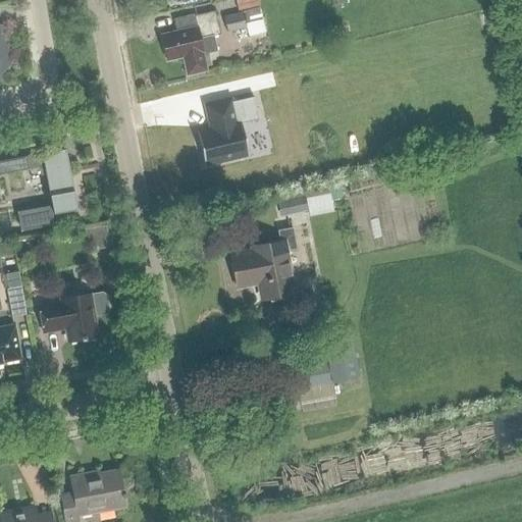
[(259,7),(257,0),(239,0),(235,1),(237,12),(259,7)]
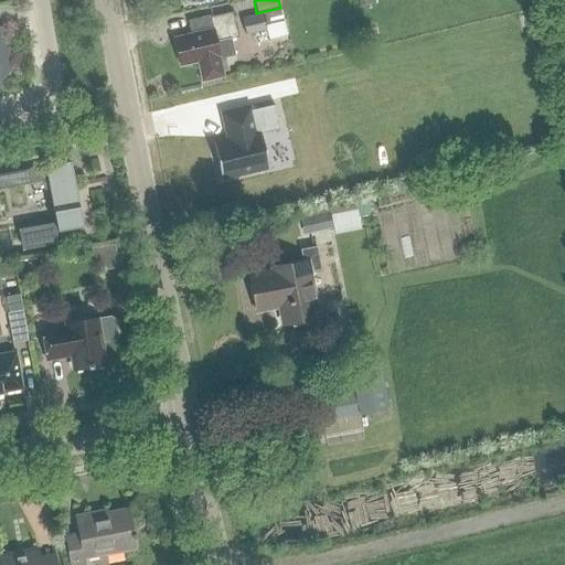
[(280,9),(241,20),(244,35),(265,30),(265,28),(284,22),(280,9)]
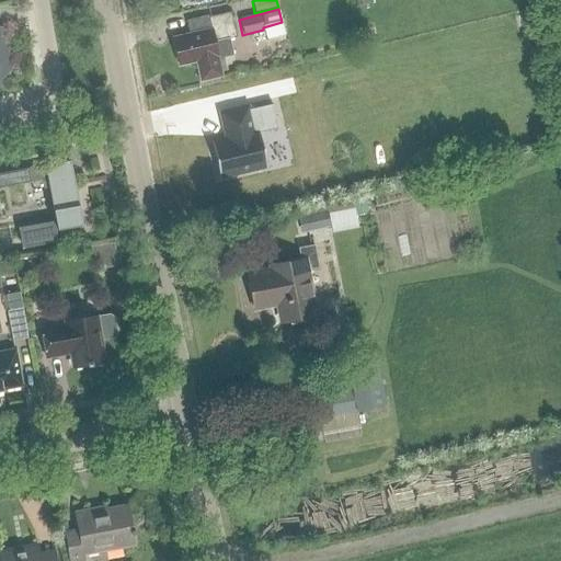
[(210,29),(172,37),(179,66),(196,61),(201,81),(221,77),(220,70),(226,69),(222,57),(232,55),(228,38),(236,36),(230,12),(208,18),(210,29)]
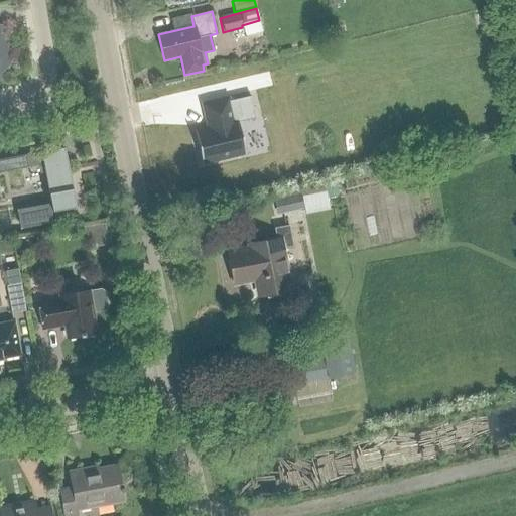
[(0,70),(3,70),(3,69),(8,65),(7,57),(2,30),(2,26),(0,25),(0,70)]
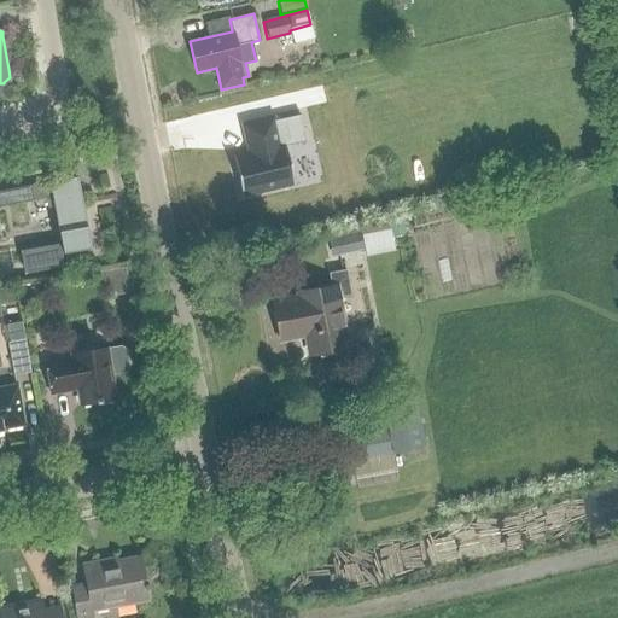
[(242,196),(293,184),(285,147),(307,143),(299,115),(273,122),(273,118),(243,126),(250,155),(233,158),(242,196)]
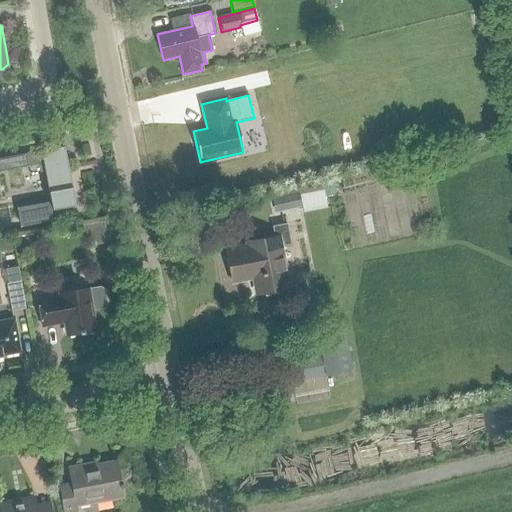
[(48,203),(17,209),(20,226),(51,220),(49,209),(51,209),(51,210),(75,205),(64,146),(40,151),(41,154),(39,155),(39,152),(25,155),(27,166),(41,163),(40,159),(42,159),(50,204),(48,204),(48,203)]
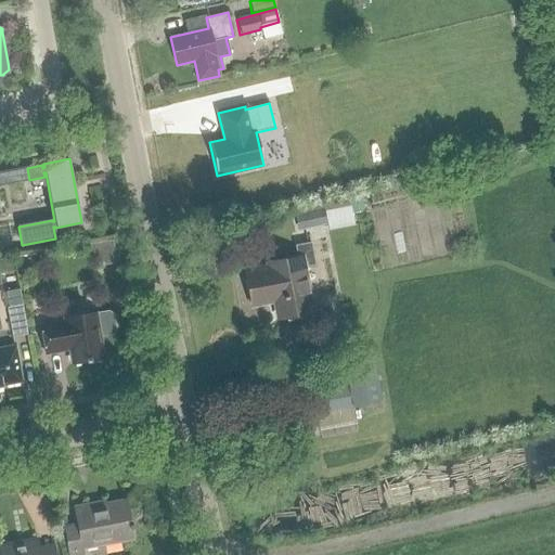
[(323,210),(300,216),(302,228),(325,223),(323,210)]
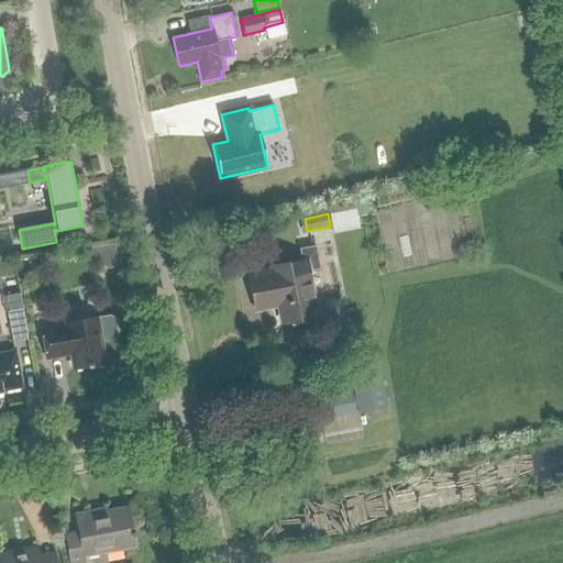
[(299,250),(301,262),(271,268),(272,271),(249,276),(254,305),(268,302),(268,301),(277,299),(282,323),(317,317),(308,272),(319,269),(315,246),(299,250)]
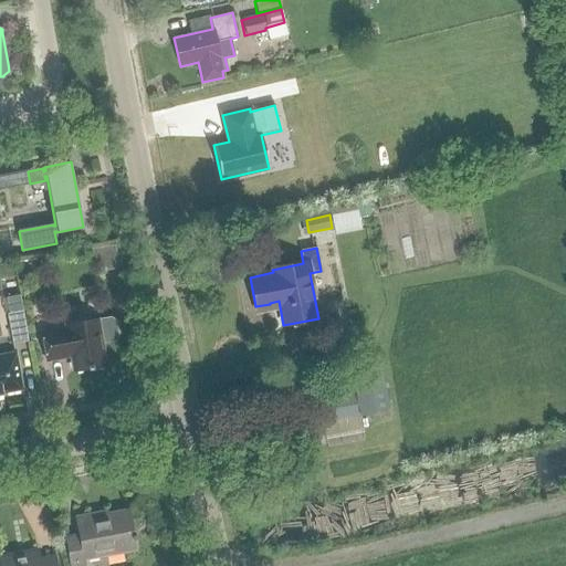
[(19,295),(7,297),(9,313),(22,311),(19,295)]
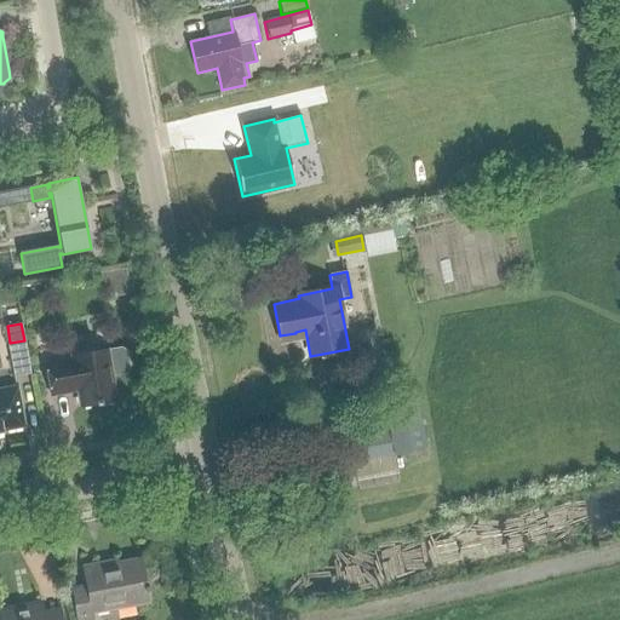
[(10,343),(7,344),(13,377),(30,374),(24,340),(10,343)]
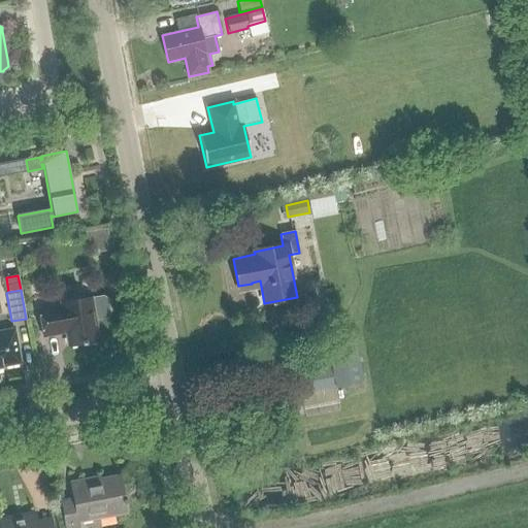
[(60,305),(38,309),(43,337),(59,334),(59,332),(65,331),(68,347),(99,340),(95,320),(106,318),(109,314),(107,299),(102,297),(91,299),(91,298),(60,303),(60,305)]
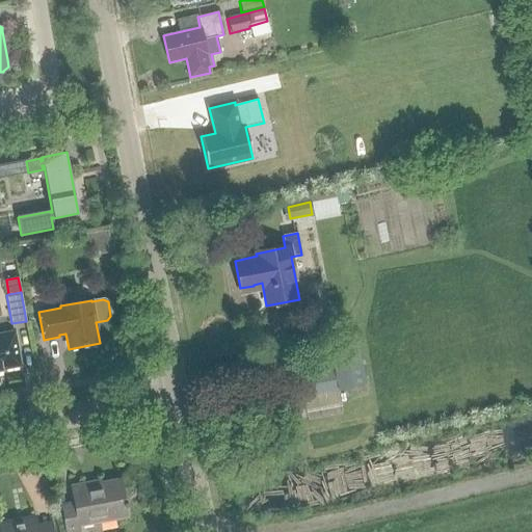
[(0,371),(3,371),(2,370),(20,367),(14,331),(0,334),(0,371)]
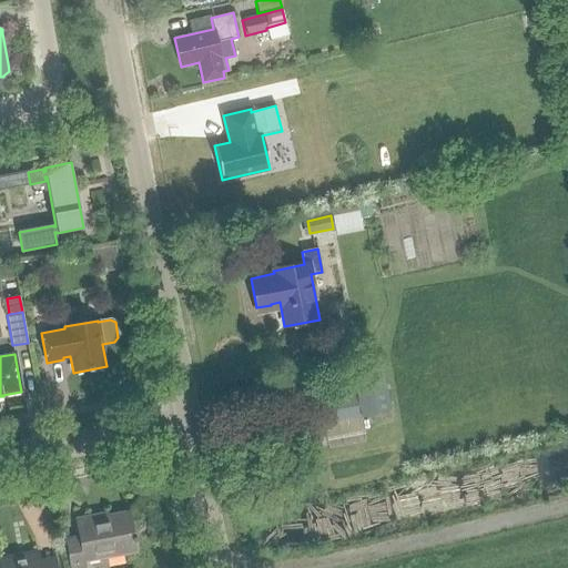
[(318,402),(323,424),(389,412),(381,367),(354,373),(357,394),(318,402)]
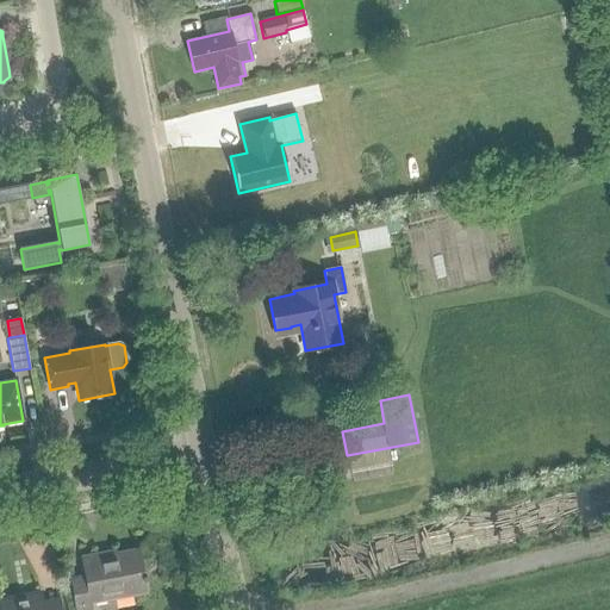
[(85,577),(70,579),(75,609),(91,609),(89,602),(145,591),(137,551),(100,556),(100,554),(81,558),(85,577)]
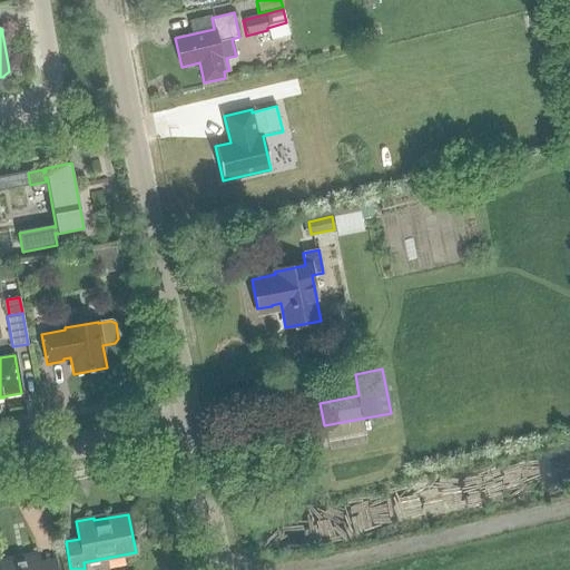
[(56,569),(57,569),(56,569),(40,569),(38,554),(0,561),(0,569),(56,569)]
